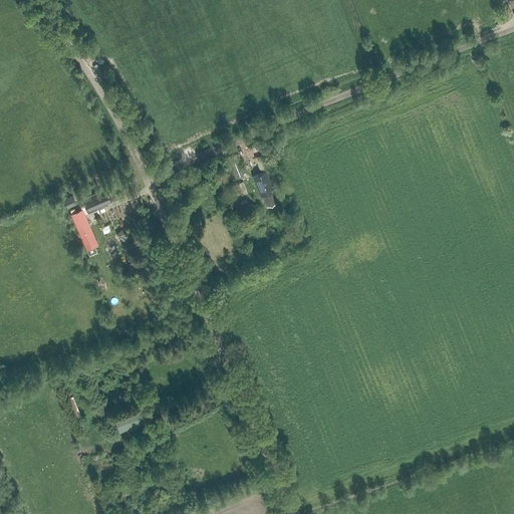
[(228,157),(235,177),(243,174),(235,154),(228,157)]
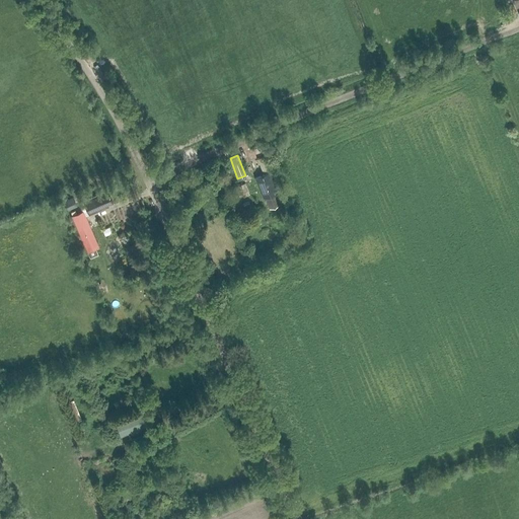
[(265,198),(270,209),(279,206),(276,197),(277,197),(268,173),(254,178),(263,199),(265,198)]
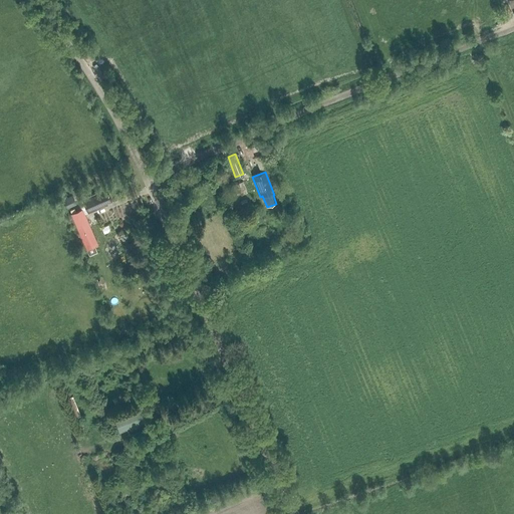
[(247,193),(245,186),(243,182),(232,186),(234,189),(229,191),(231,198),(247,193)]
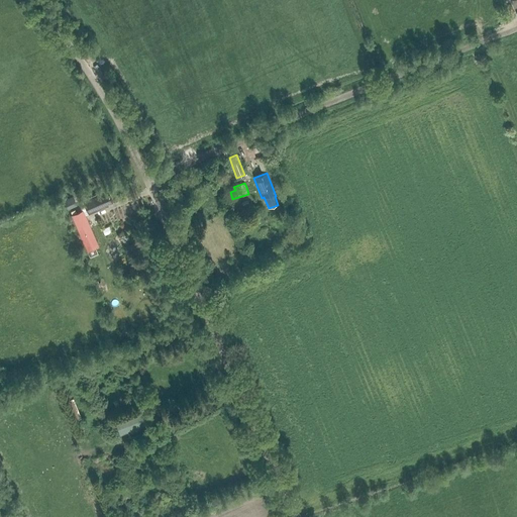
[(106,204),(111,202),(106,191),(81,202),(88,216),(107,208),(106,204)]
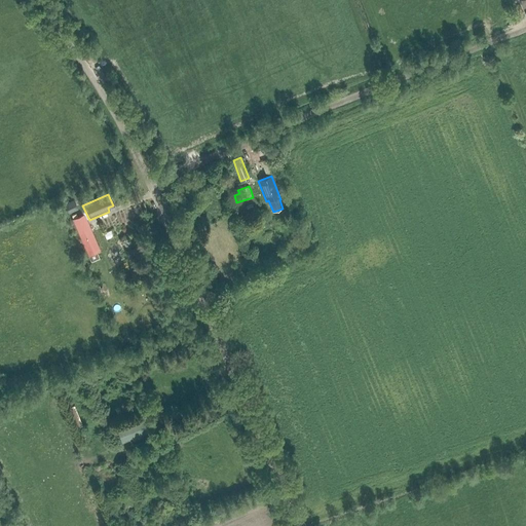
[(74,230),(76,229),(87,255),(99,250),(83,215),(70,220),(74,230)]
